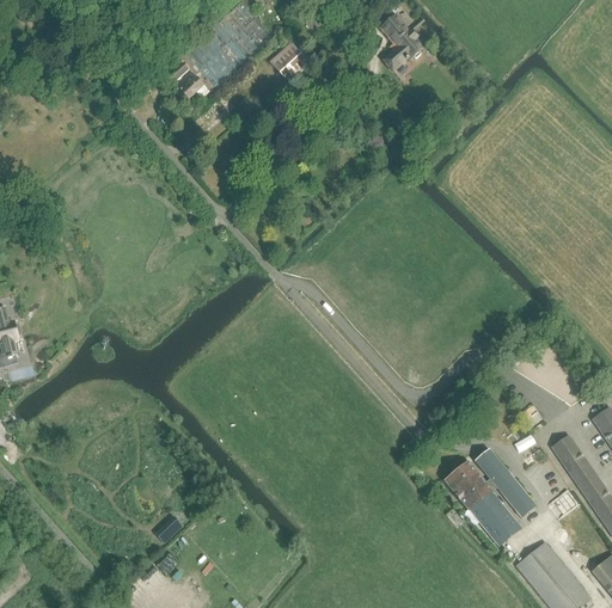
[(196,74),(204,84),(214,93),(275,38),(251,10),(262,0),(242,0),(179,56),(177,53),(158,71),(171,85),(189,67),(196,74)]
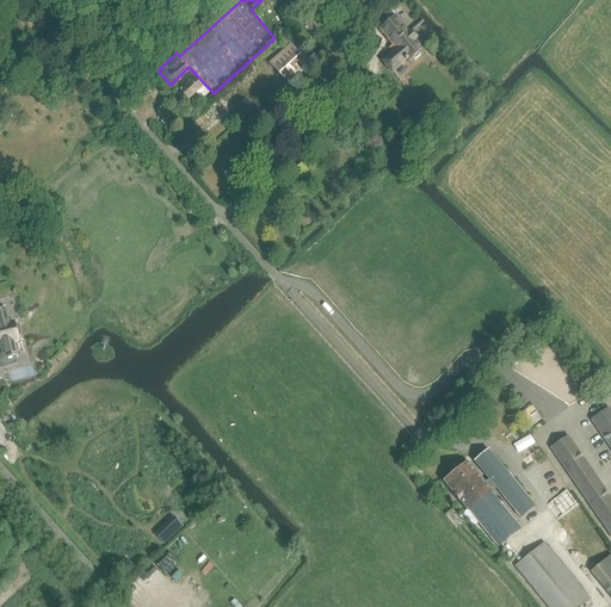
[(307,24),(314,31),(321,24),(313,14),(310,17),(312,19),(307,24)]
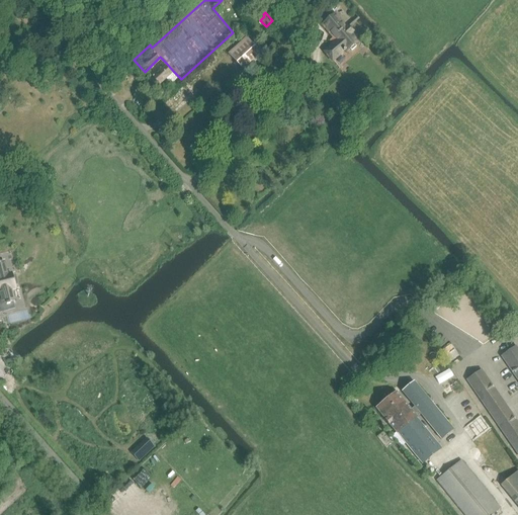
[(334,43),(326,51),(333,59),(343,51),(343,52),(345,50),(347,51),(350,48),(352,50),(356,46),(355,44),(358,40),(351,33),(354,31),(349,25),(346,27),(334,13),(323,23),(335,36),(331,39),(334,43)]
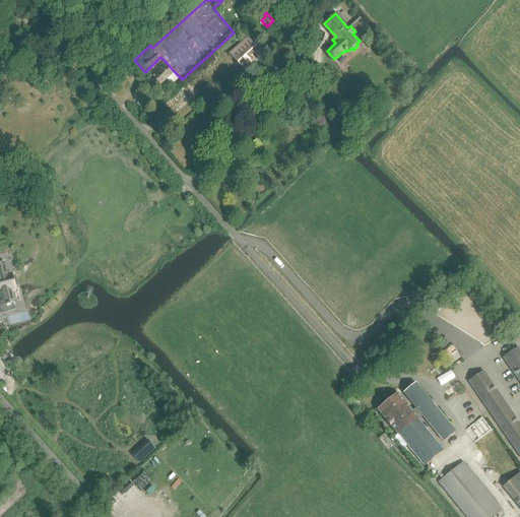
[(230,52),(248,71),(266,55),(248,35),(230,52)]
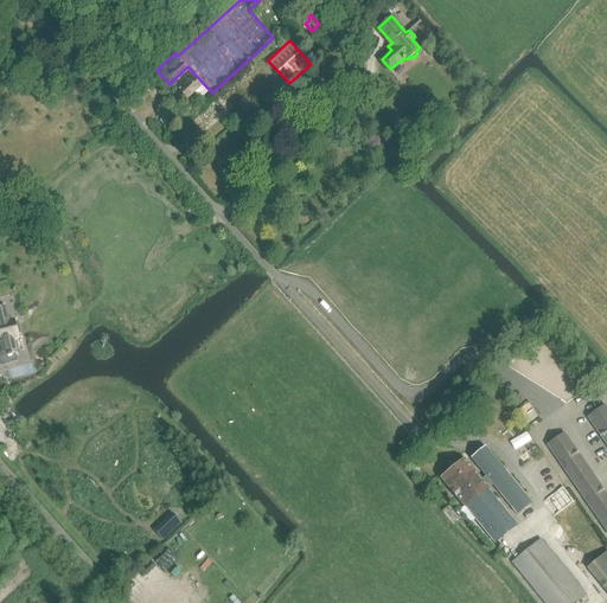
[(184,100),(203,83),(195,74),(176,90),(184,100)]
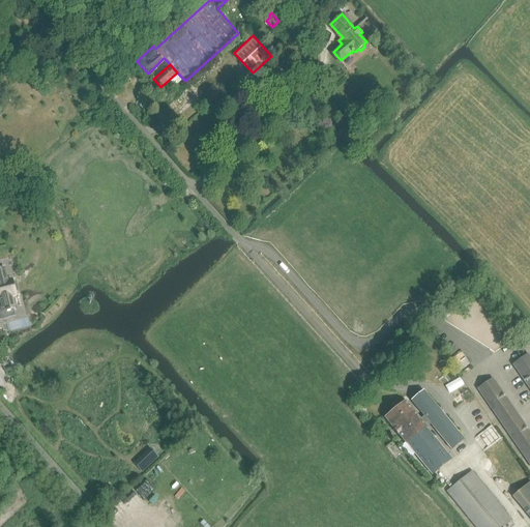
[(0,302),(0,303),(1,303),(2,310),(6,309),(6,310),(10,310),(9,308),(13,306),(10,293),(16,292),(11,277),(7,279),(4,266),(0,266),(0,302)]
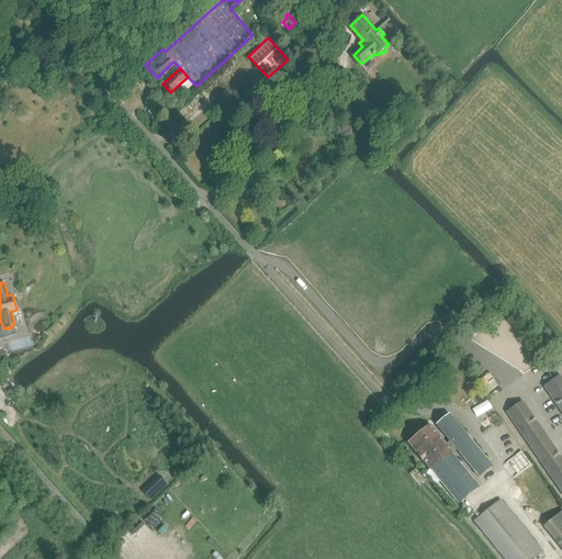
[(561,378),(559,375),(546,383),(561,406),(561,459),(521,400),(508,410),(561,488),(561,378)]
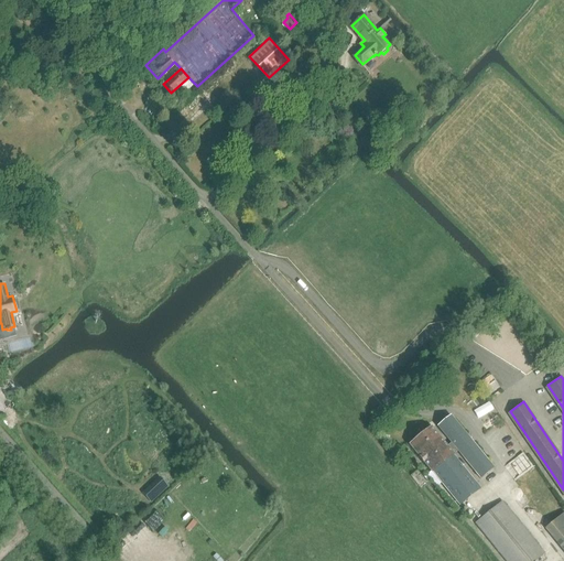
[(447,444),(454,452),(458,449),(480,476),(494,466),(452,413),(438,424),(452,441),(447,444)]
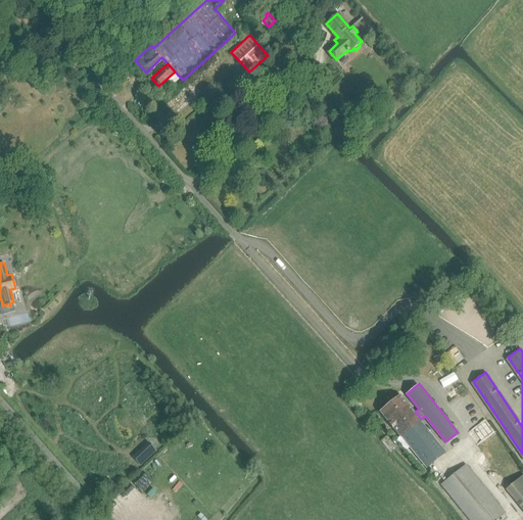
[(421,419),(415,412),(400,394),(380,411),(399,435),(400,436),(420,420),(421,419)]
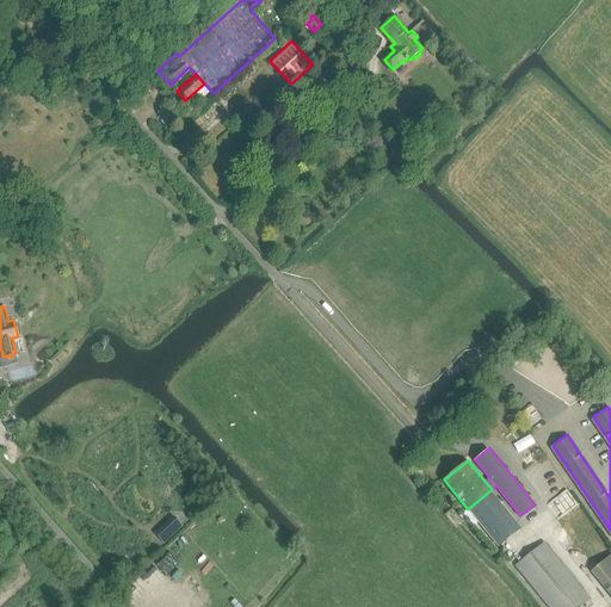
[(466,519),(474,513),(499,544),(520,527),(491,490),(468,509),(467,508),(461,513),(466,519)]
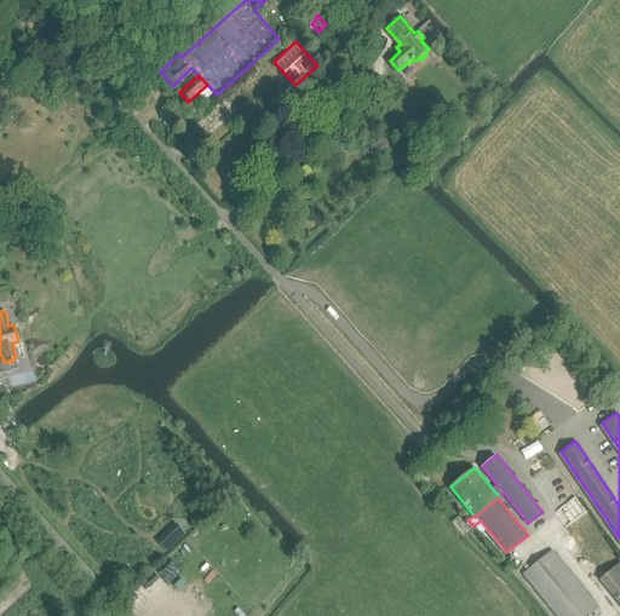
[(177,525),(171,531),(176,536),(182,531),(177,525)]
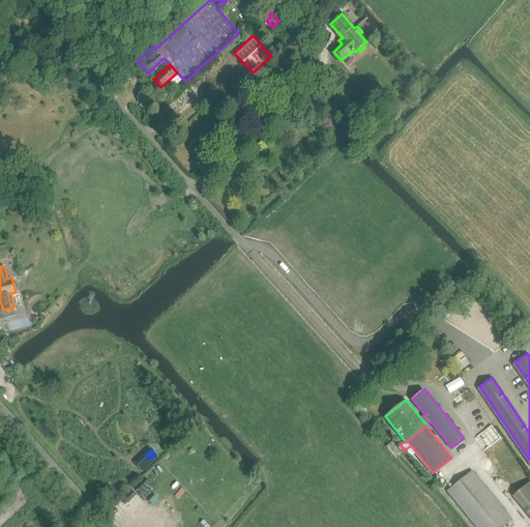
[(500,526),(511,518),(479,477),(473,469),(447,490),(477,526),(500,526)]
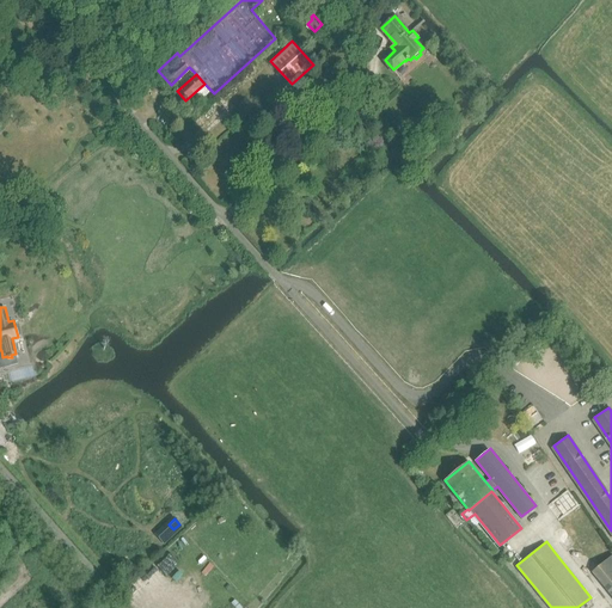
[(611,553),(592,571),(611,595),(611,553)]
